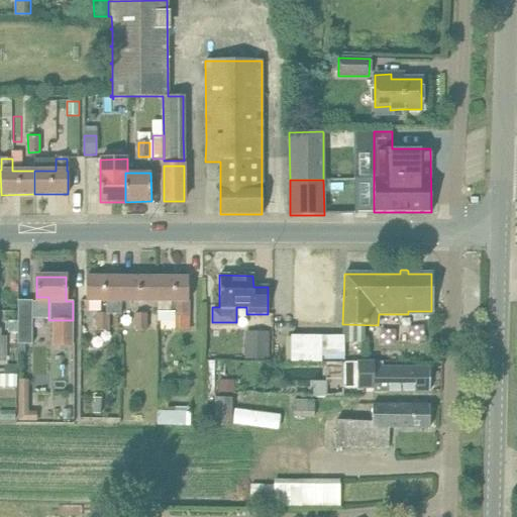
[(120,302),(120,277),(86,277),(86,302),(120,302)]
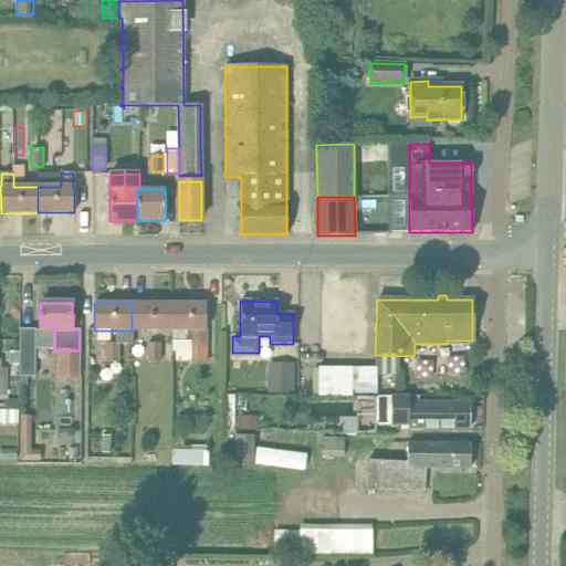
[(168,303),(132,303),(132,331),(168,331),(168,303)]
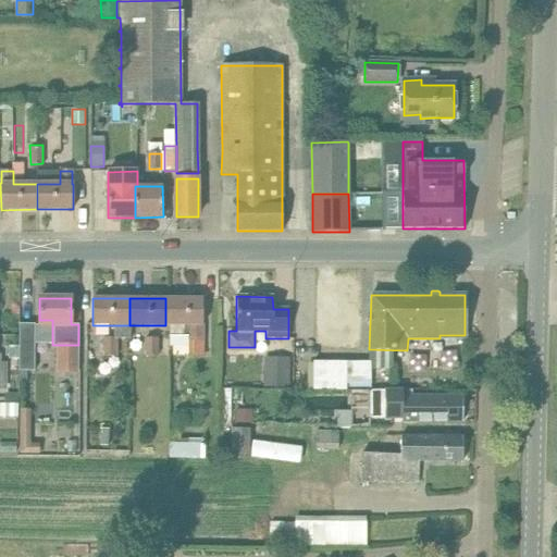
[(165,298),(165,325),(187,325),(187,339),(189,339),(189,353),(202,353),(202,299),(165,298)]
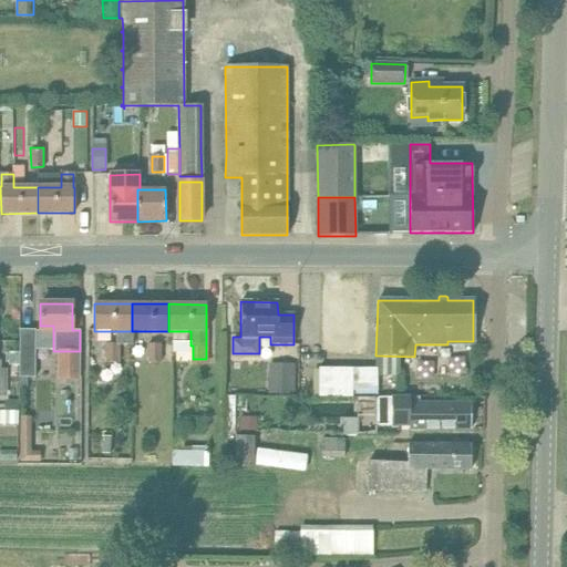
[(21,329),(21,378),(34,378),(35,329),(21,329)]
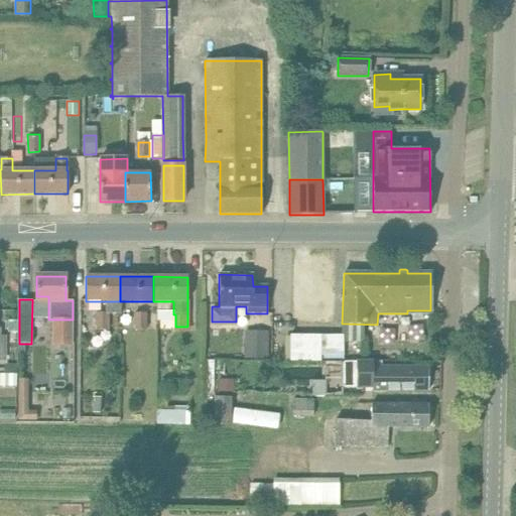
[(75,330),(87,330),(87,305),(75,305),(75,330)]
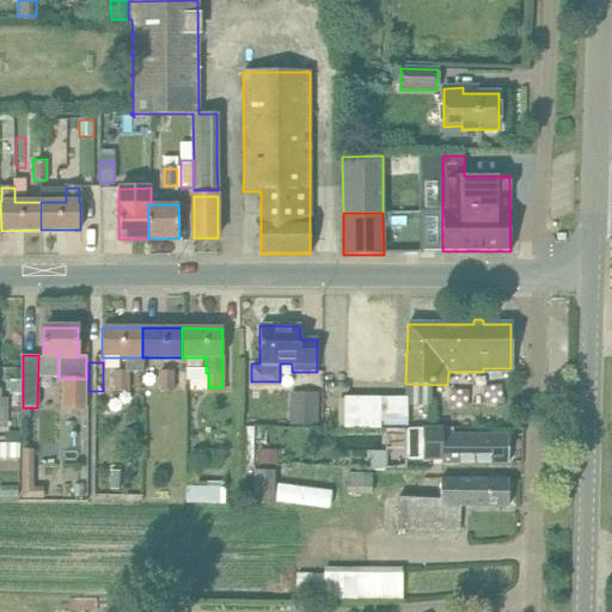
[(115,392),(127,392),(127,369),(115,371),(115,392)]
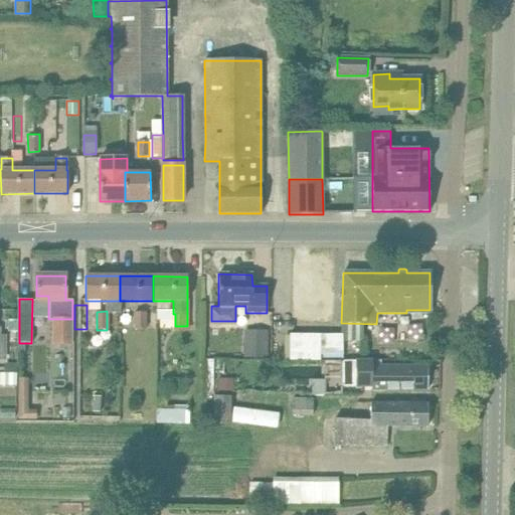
[(136,312),(136,329),(155,329),(155,312),(136,312)]
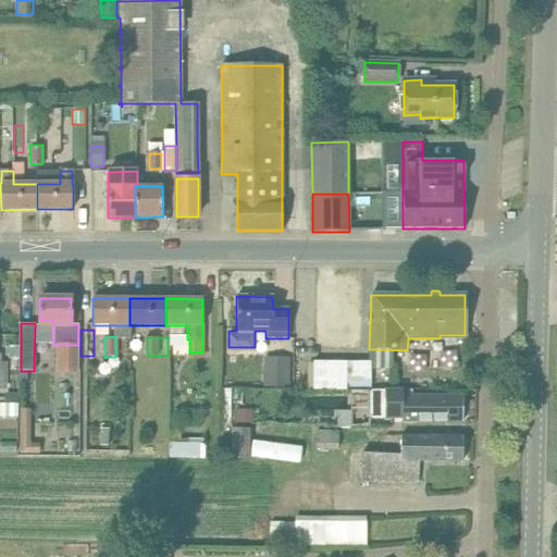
[(57,345),(57,371),(78,371),(78,345),(57,345)]
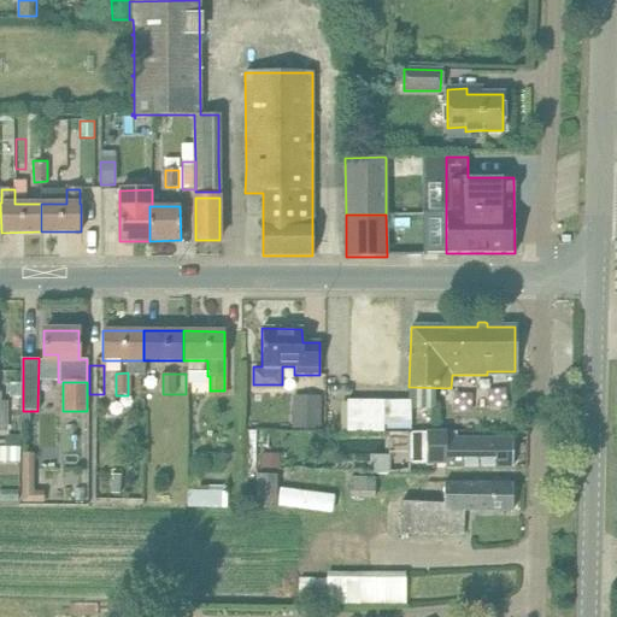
[(294,397),(294,430),(321,430),(321,397),(294,397)]
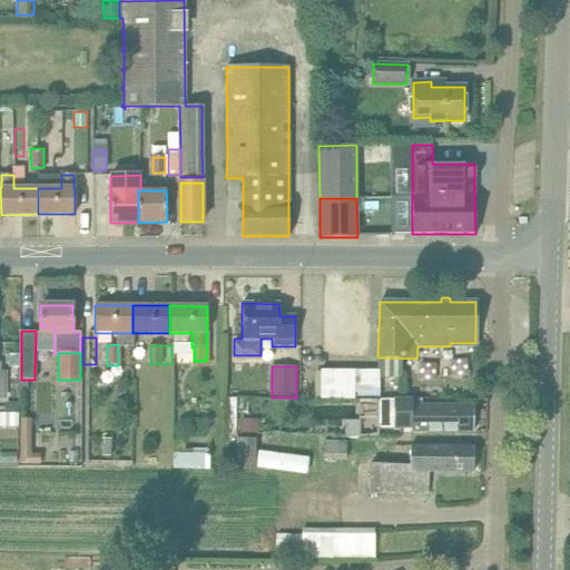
[(354,366),(321,366),(321,395),(354,395),(354,366)]
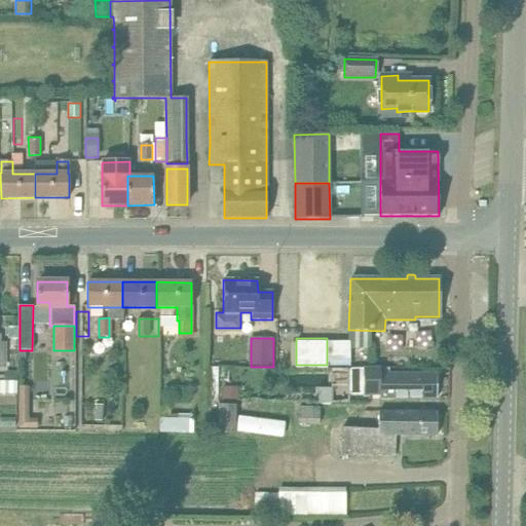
[(329,363),(350,362),(350,347),(328,347),(329,363)]
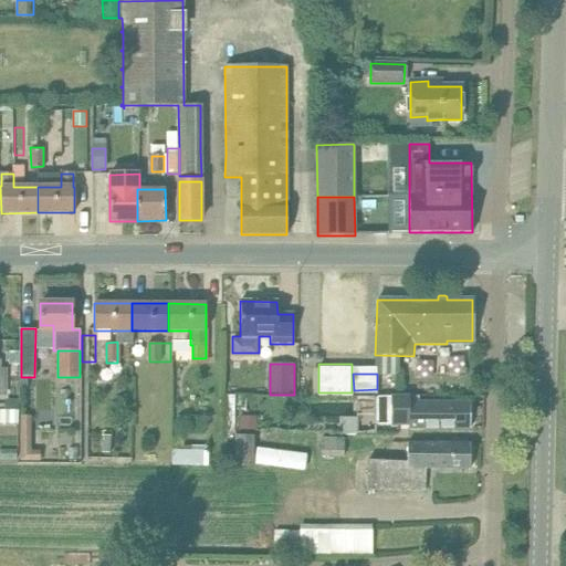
[(448,429),(470,429),(470,402),(418,402),(418,396),(376,396),(376,421),(376,425),(380,425),(407,426),(407,428),(448,429)]
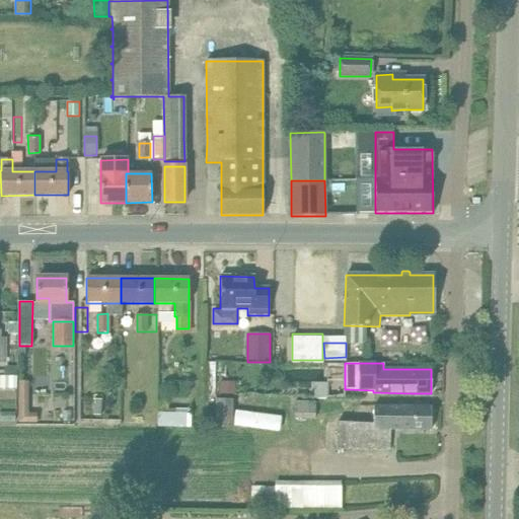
[(16,364),(6,364),(6,377),(16,377),(16,364)]
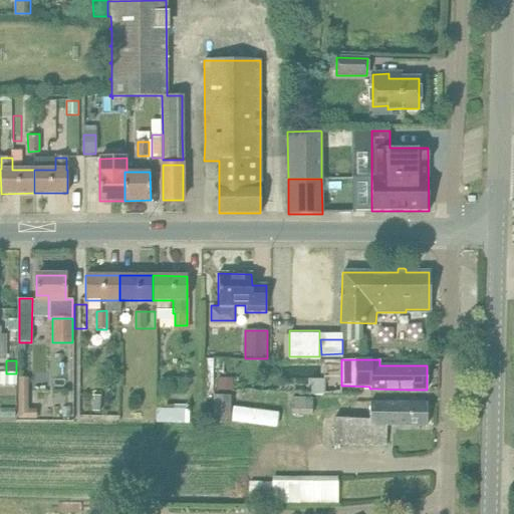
[(204,360),(204,392),(212,392),(212,360),(204,360)]
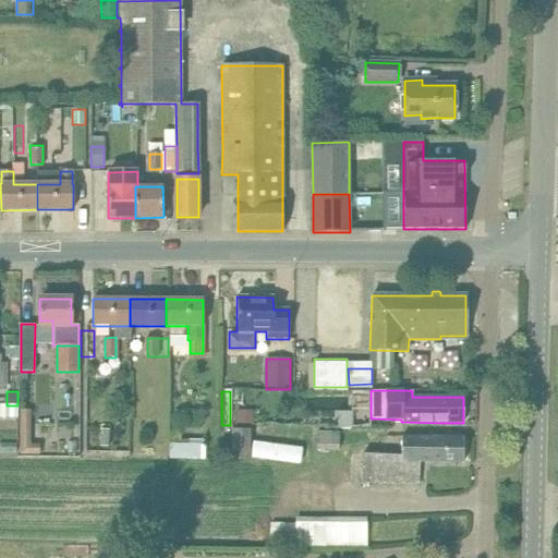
[(31,444),(31,409),(22,409),(22,452),(39,452),(39,444),(31,444)]
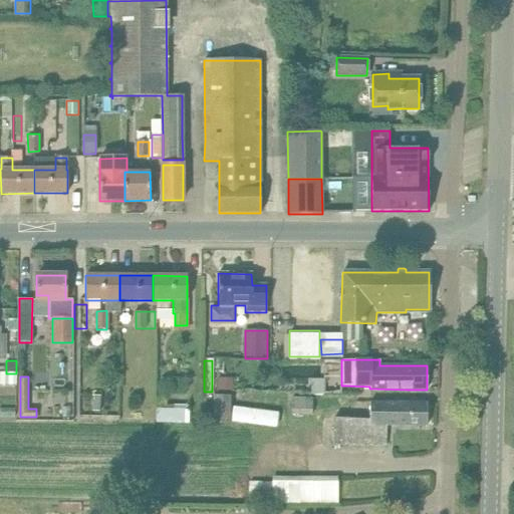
[(233,379),(217,379),(217,391),(233,391),(233,379)]
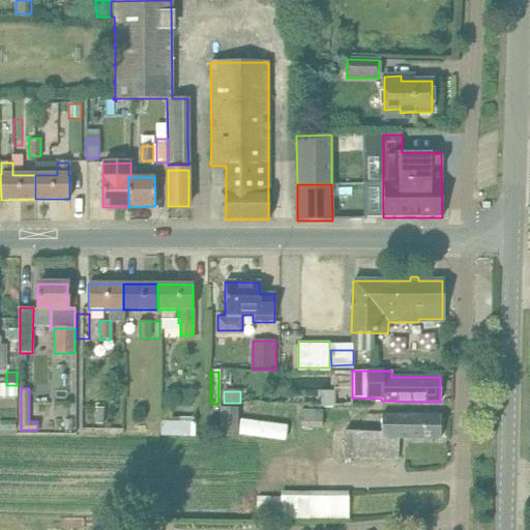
[(340,407),(356,407),(356,398),(352,398),(352,394),(340,394),(340,407)]
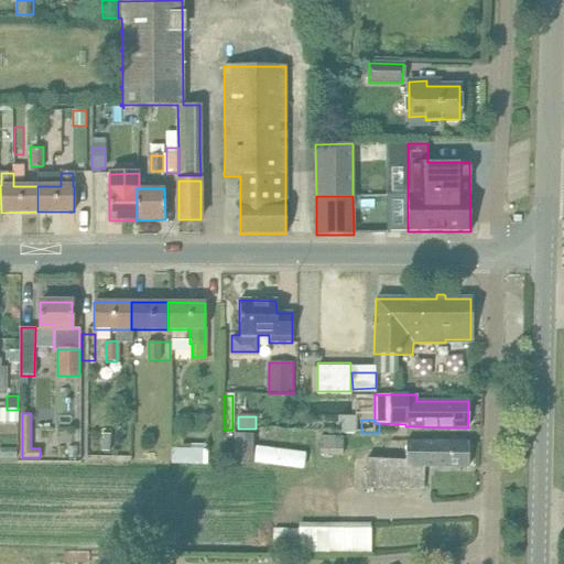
[(252,435),(235,435),(235,464),(251,465),(252,435)]
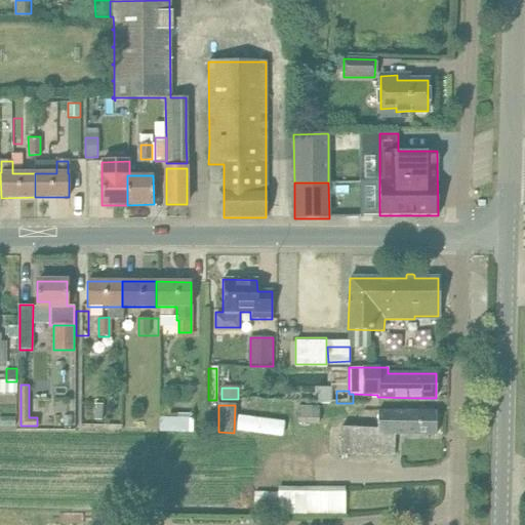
[(299,406),(298,421),(320,421),(320,406),(299,406)]
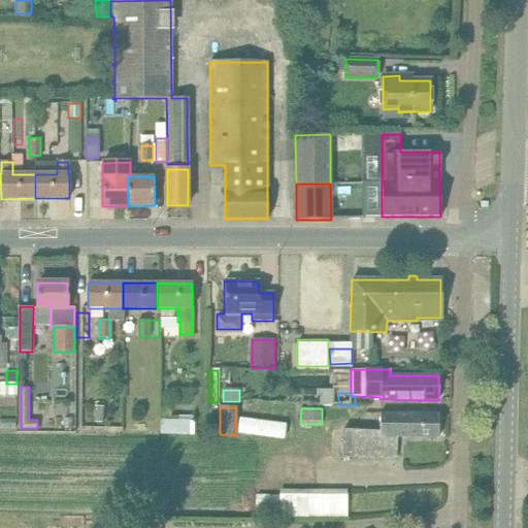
[(438,414),(418,414),(378,414),(378,430),(343,430),(342,457),(397,458),(397,437),(438,437),(438,414)]
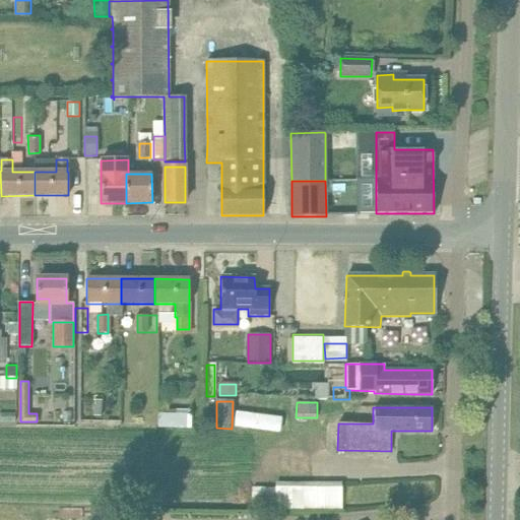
[(159,421),(190,421),(190,409),(159,409),(159,421)]
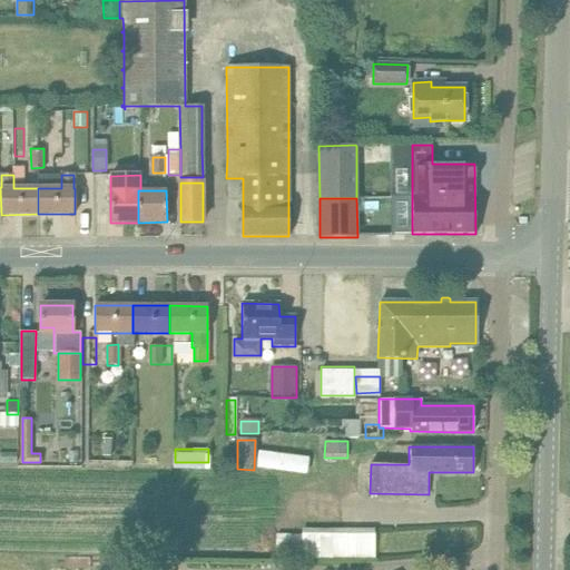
[(276,558),(375,559),(375,531),(302,530),(302,537),(276,537),(276,558)]
